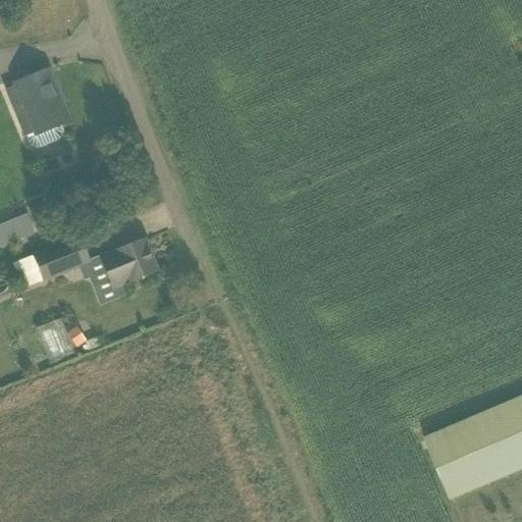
[(15,87),(4,91),(23,138),(25,137),(31,148),(36,150),(59,140),(62,134),(58,125),(67,121),(46,70),(14,85),(15,87)]
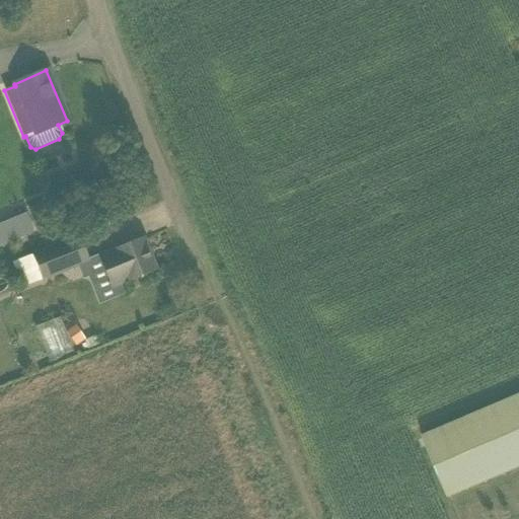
[(0,244),(32,233),(25,212),(0,221),(0,244)]
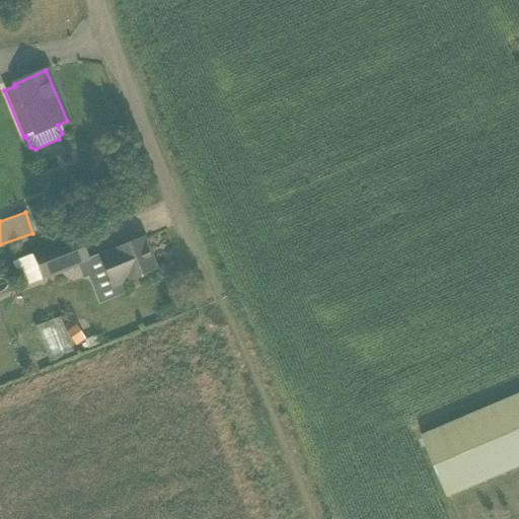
[(30,253),(11,262),(22,288),(42,280),(43,282),(89,263),(78,234),(30,253)]
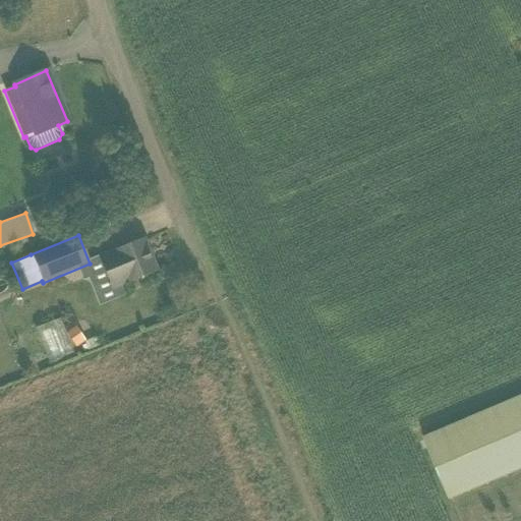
[(102,255),(114,287),(156,271),(143,239),(102,255)]
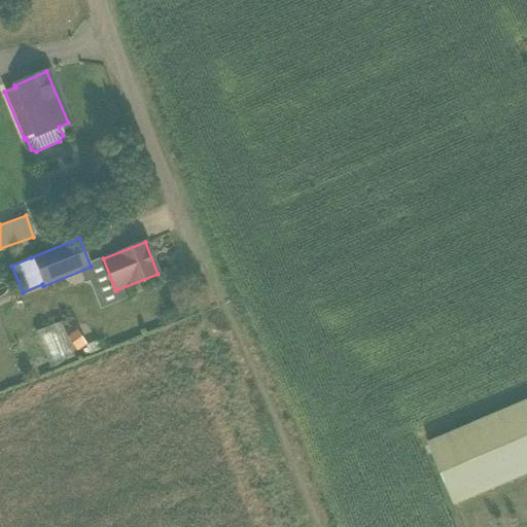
[(11,286),(4,289),(6,295),(14,293),(11,286)]
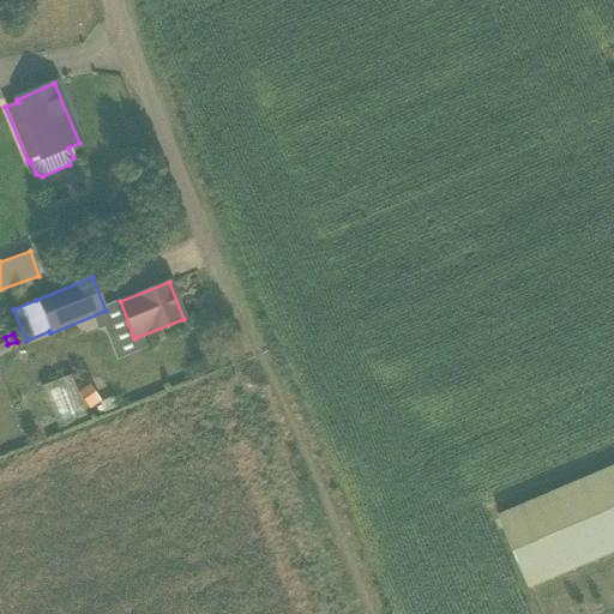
[(71,375),(42,386),(56,427),(86,416),(71,375)]
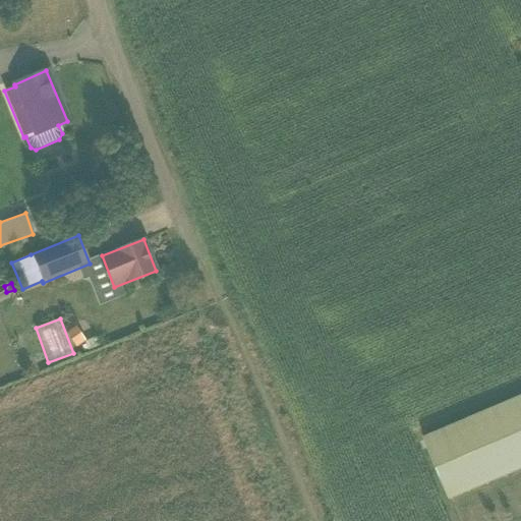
[(74,327),(65,334),(75,348),(84,342),(74,327)]
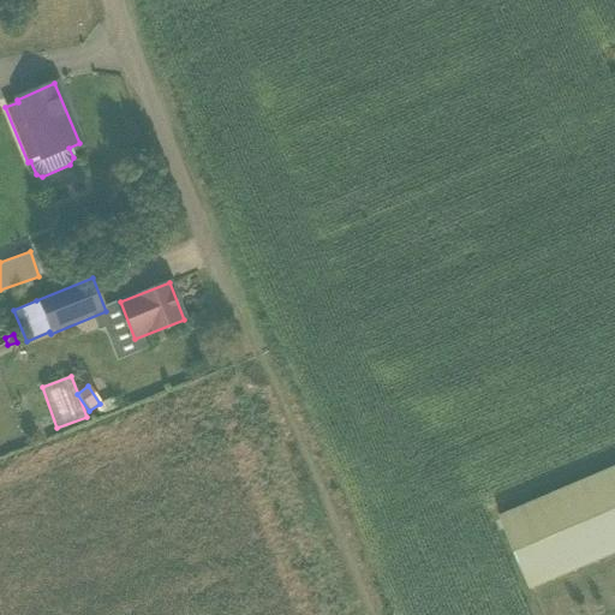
[(113,398),(100,404),(103,415),(117,408),(113,398)]
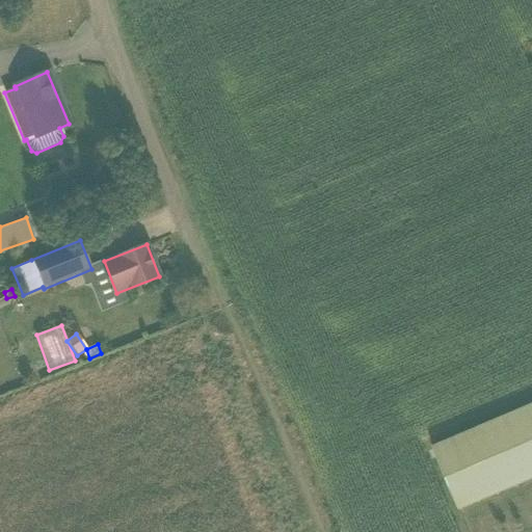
[(531,478),(531,405),(432,448),(459,510),(531,478)]
